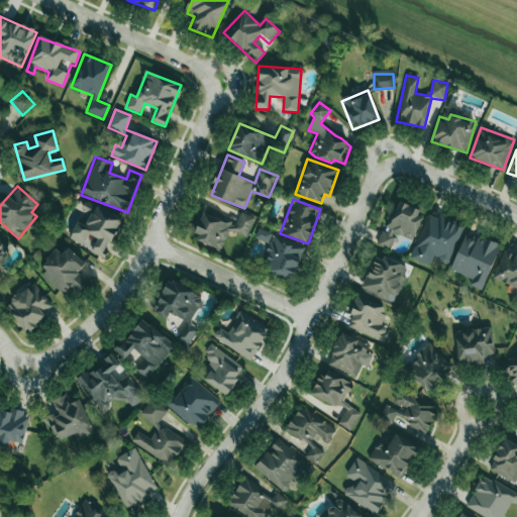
[(69,241),(104,257),(121,218),(85,202),(81,210),(90,214),(85,225),(77,222),(69,241)]
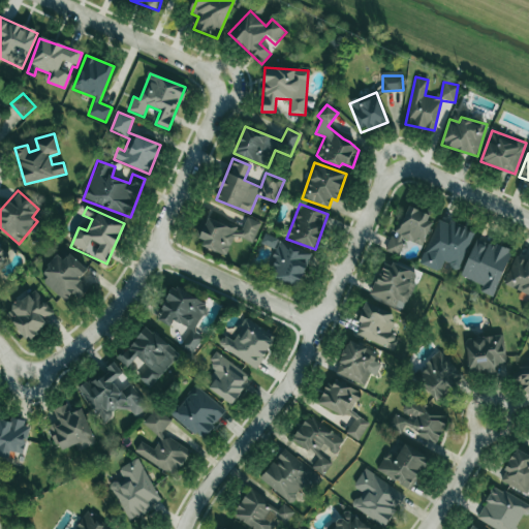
[(384,251),(398,256),(405,240),(423,246),(433,218),(407,208),(396,238),(391,236),(384,251)]
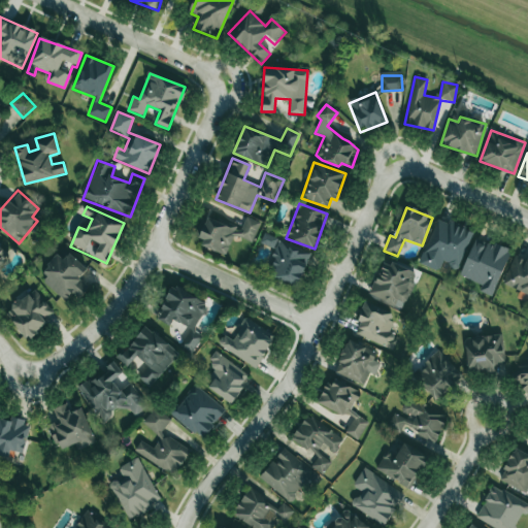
[(260,222),(246,217),(241,229),(207,217),(197,243),(226,255),(233,235),(253,242),(260,222)]
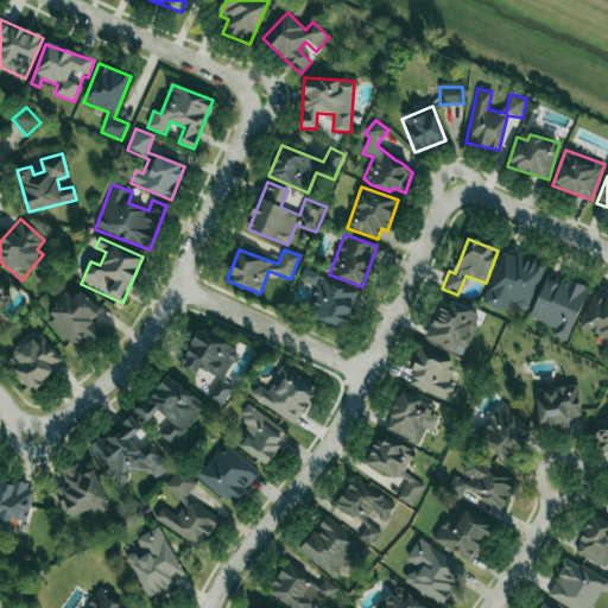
[(482,304),(505,312),(508,303),(527,310),(544,266),(504,251),(482,304)]
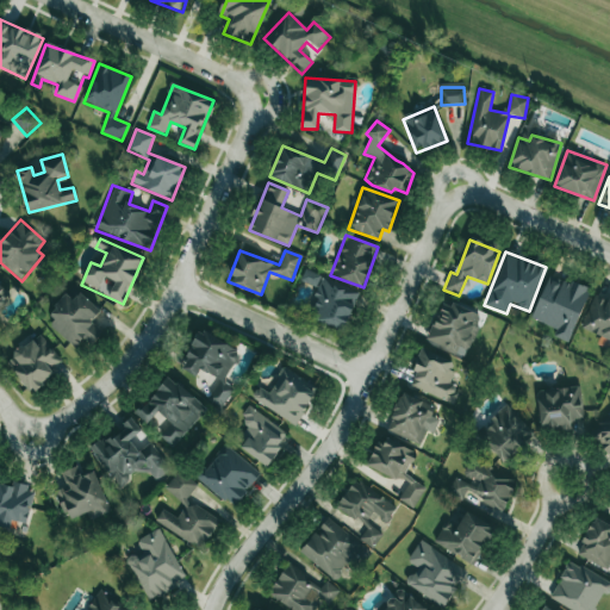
[(300,281),(316,288),(321,275),(305,269),(300,281)]
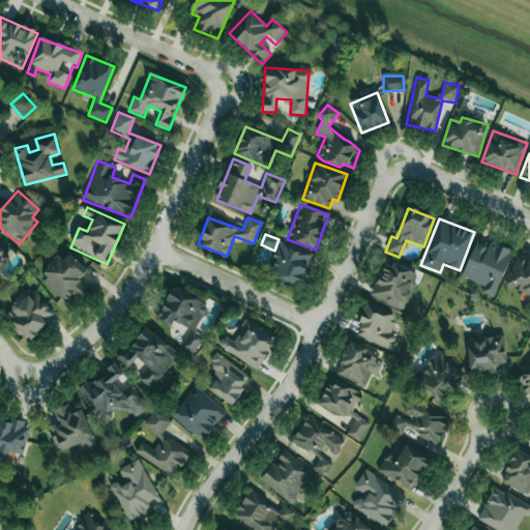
[(494,298),(512,253),(477,238),(462,276),(483,286),(480,293),(494,298)]
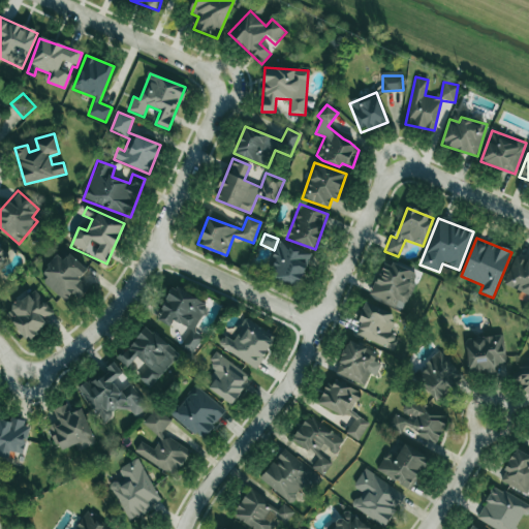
[(268,276),(300,286),(311,252),(279,242),(268,276)]
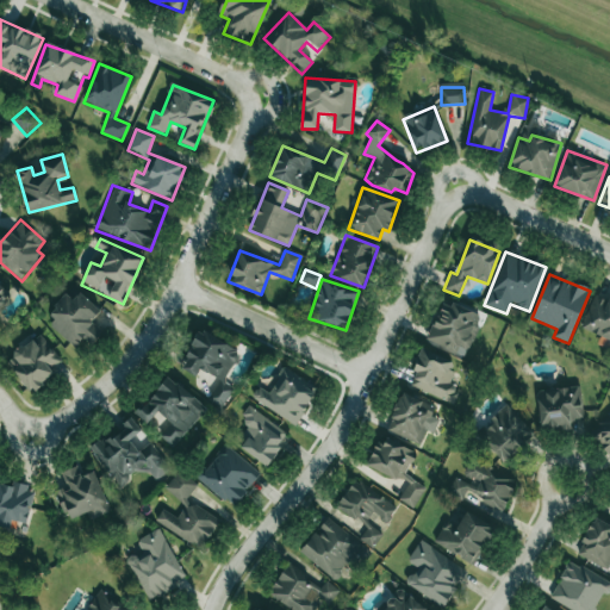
[(75,347),(82,338),(92,346),(103,334),(91,323),(100,312),(80,292),(73,300),(67,294),(44,318),(75,347)]
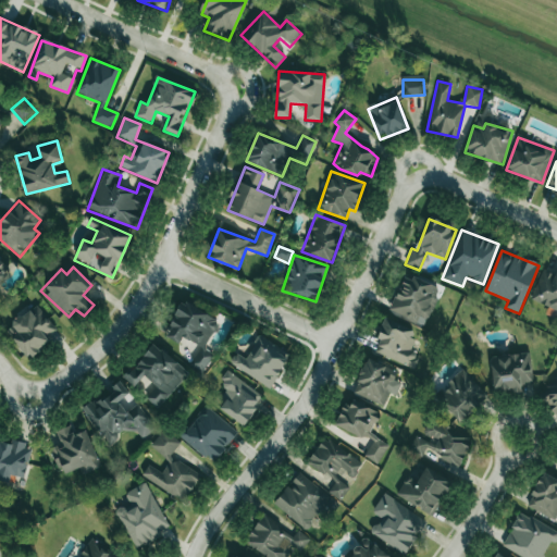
[(530,299),(556,311),(556,273),(544,268),(530,299)]
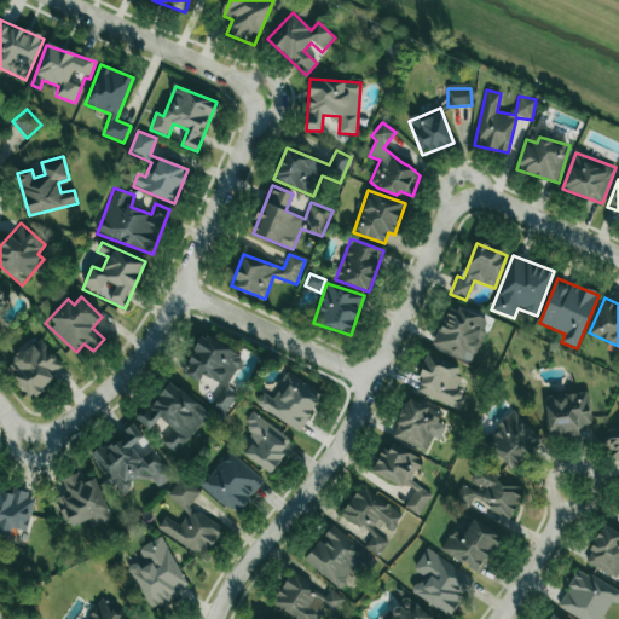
[(450,305),(433,346),(472,362),(489,322),(450,305)]
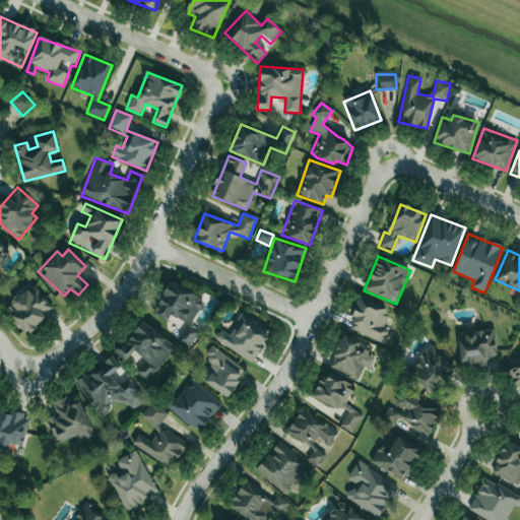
[(204,300),(172,280),(152,313),(167,321),(171,315),(187,324),(177,341),(189,347),(199,331),(189,325),(204,300)]
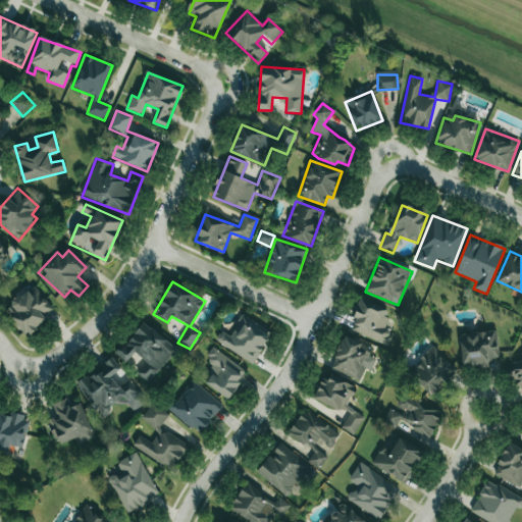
[(5,308),(24,335),(55,314),(36,286),(5,308)]
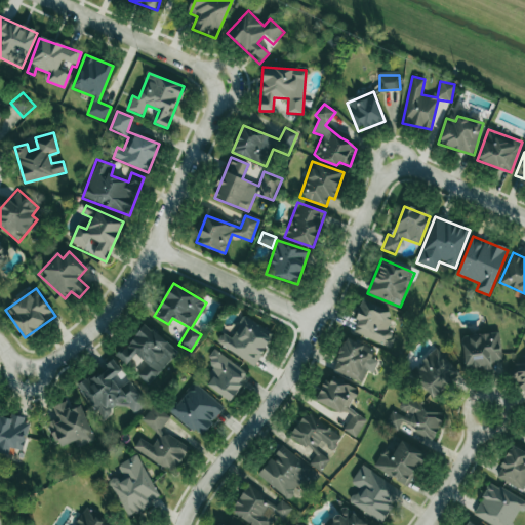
[(392,312),(364,300),(351,332),(391,348),(395,335),(385,331),(392,312)]
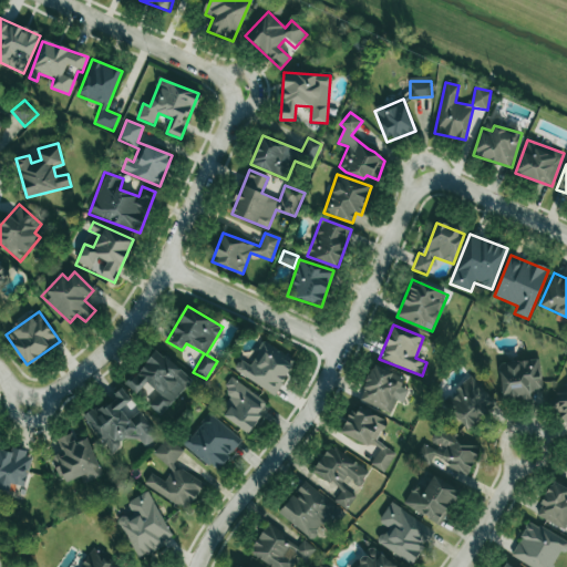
[(295,360),(264,342),(250,366),(239,359),(233,371),(275,394),(295,360)]
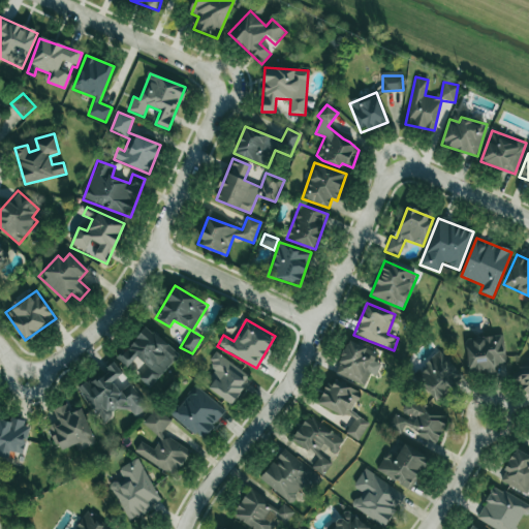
[(149,389),(179,355),(147,327),(118,359),(127,368),(136,356),(148,367),(138,378),(149,389)]
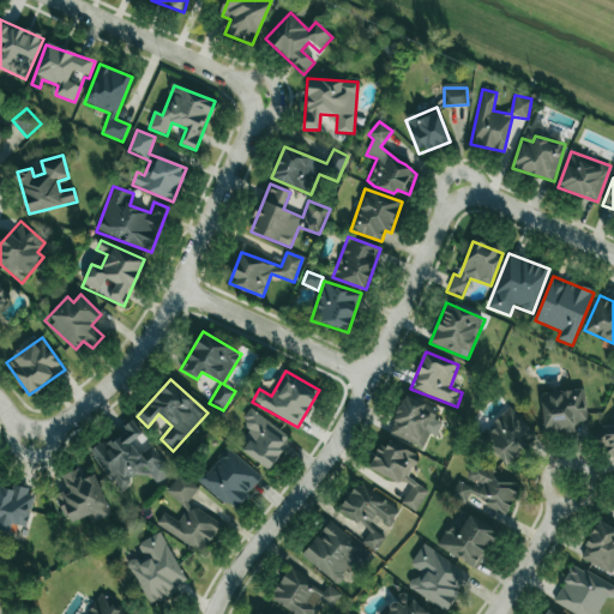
[(543,433),(575,431),(576,441),(585,441),(584,422),(587,422),(584,390),(541,393),(543,433)]
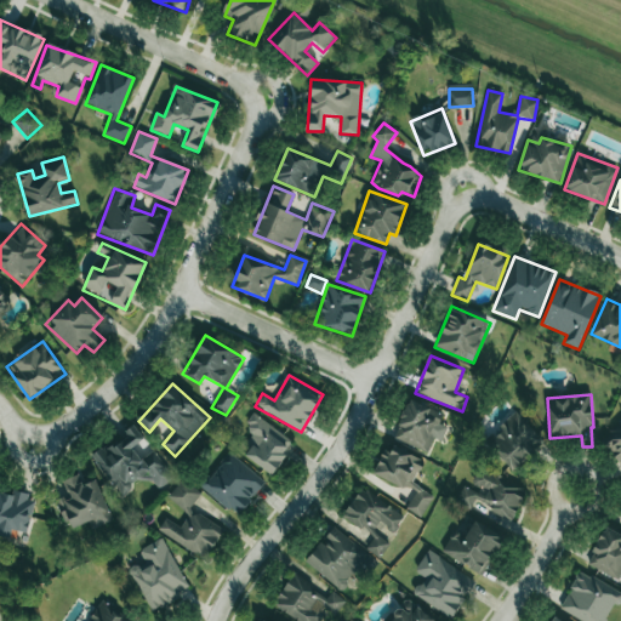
[(443,414),(408,400),(392,439),(428,454),(434,439),(442,442),(446,427),(439,425),(443,414)]
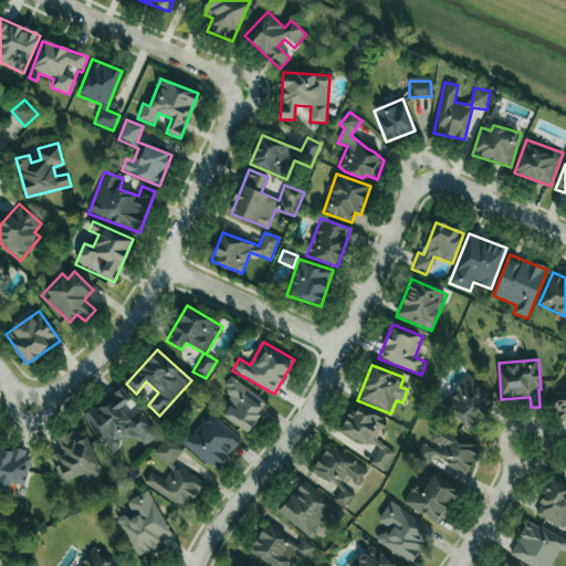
[(495,404),(470,375),(441,401),(467,430),(495,404)]
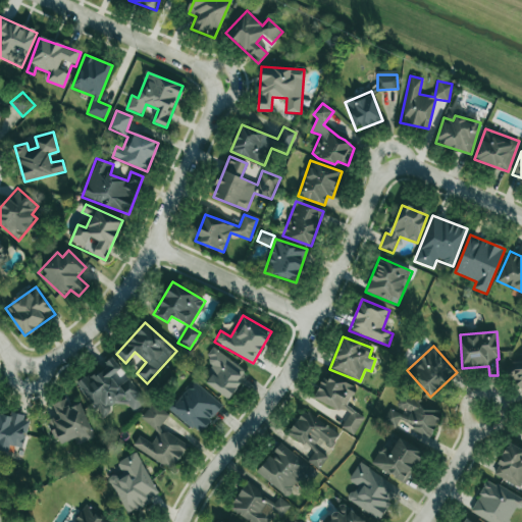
[(205,381),(227,399),(247,372),(212,347),(205,357),(216,366),(205,381)]
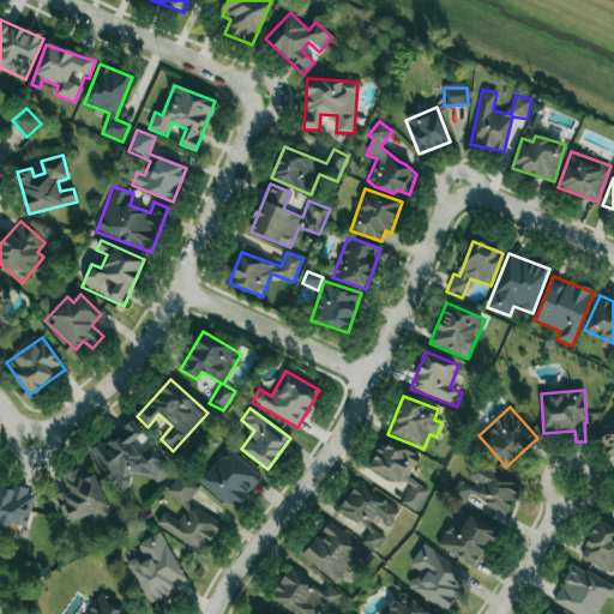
[(613,462),(613,420),(595,433),(613,462)]
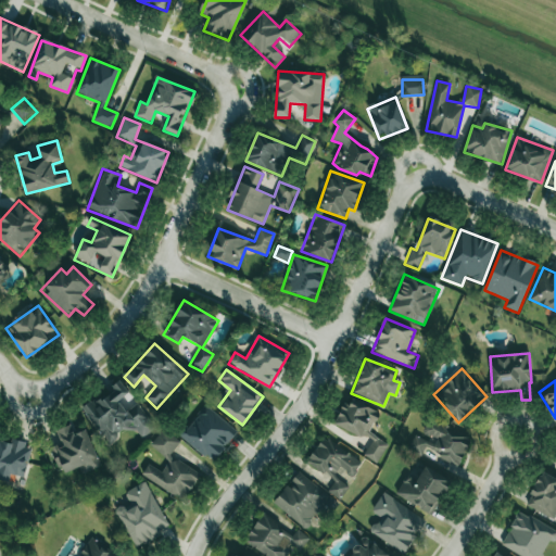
[(83,411),(109,444),(131,426),(142,439),(156,428),(137,403),(128,409),(121,400),(129,393),(119,381),(83,411)]
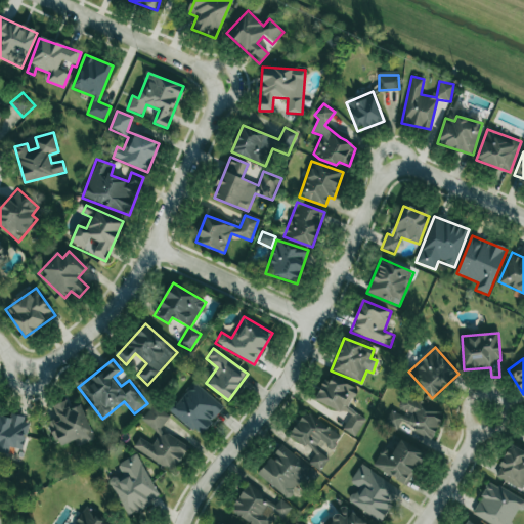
[(315,400),(349,417),(343,430),(355,437),(365,418),(346,408),(356,388),(329,375),(315,400)]
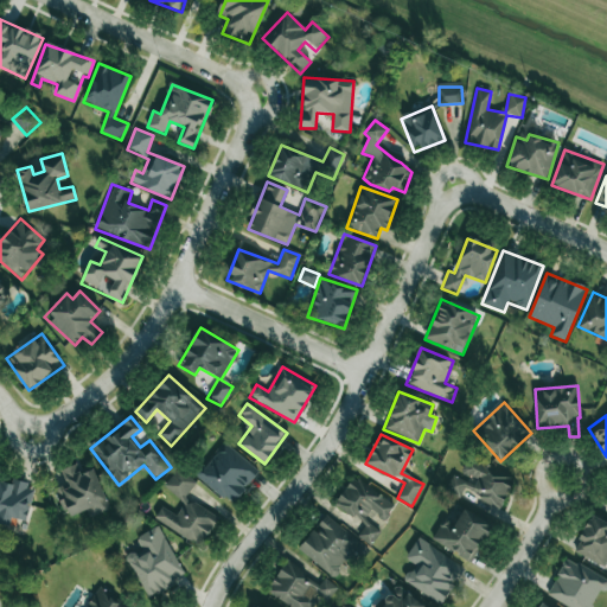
[(197,475),(230,505),(259,473),(225,442),(197,475)]
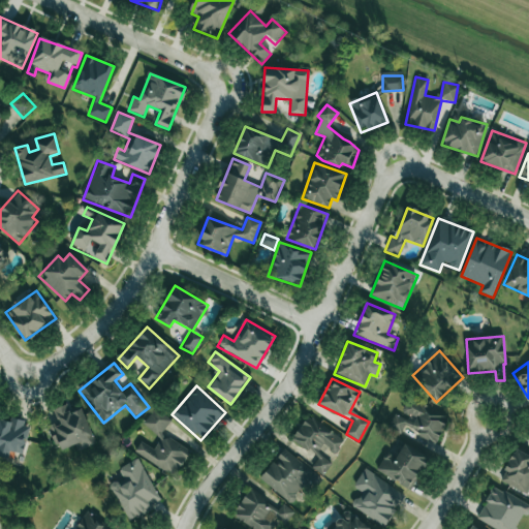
[(435,446),(448,415),(408,398),(401,413),(414,418),(412,423),(394,414),(389,426),(435,446)]
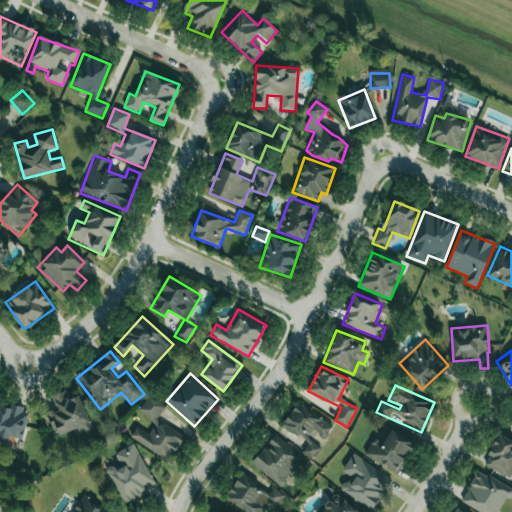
[(51,397),(56,408),(47,412),(56,437),(73,430),(75,437),(92,430),(79,396),(68,400),(65,392),(51,397)]
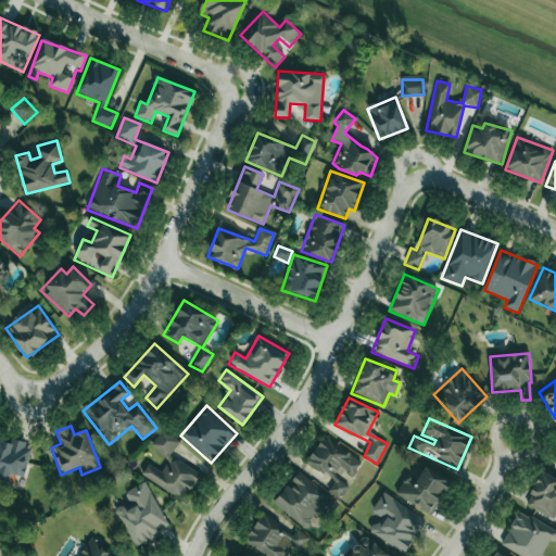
[(141,475),(182,501),(200,475),(171,456),(180,440),(162,429),(150,447),(169,460),(161,472),(148,464),(141,475)]
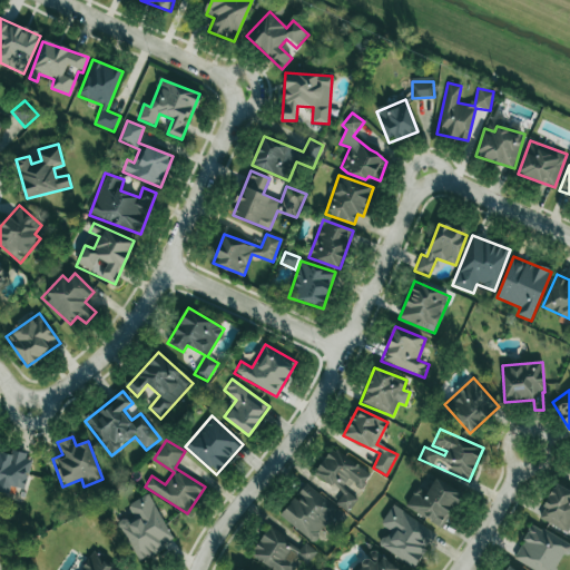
[(371,475),(332,448),(314,473),(343,493),(335,504),(347,512),(357,499),(343,488),(349,480),(361,489),(371,475)]
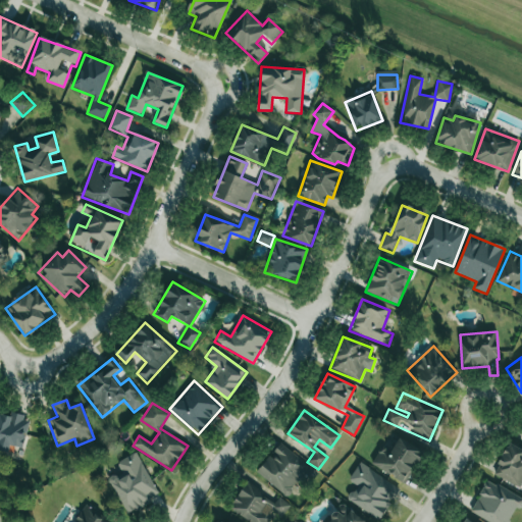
[(0,413),(0,450),(8,453),(10,446),(23,449),(30,418),(10,414),(10,416),(0,413)]
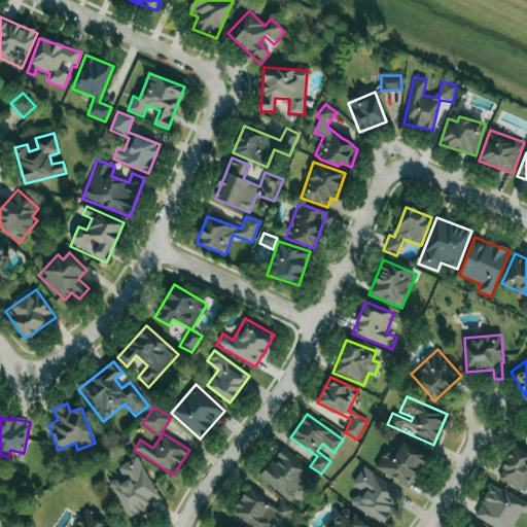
[(428,457),(403,442),(394,456),(386,451),(375,468),(408,489),(428,457)]
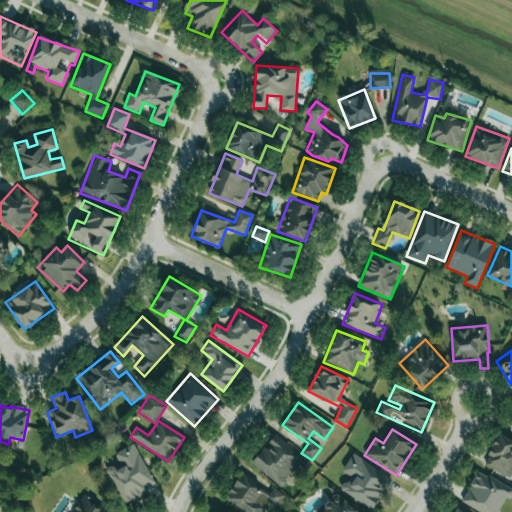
[(251,464),(283,489),(306,460),(275,435),(251,464)]
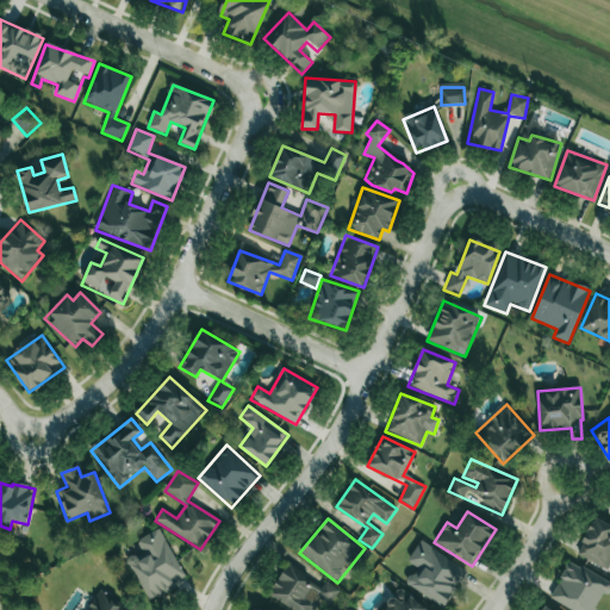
[(609,570),(609,526),(592,518),(577,556),(609,570)]
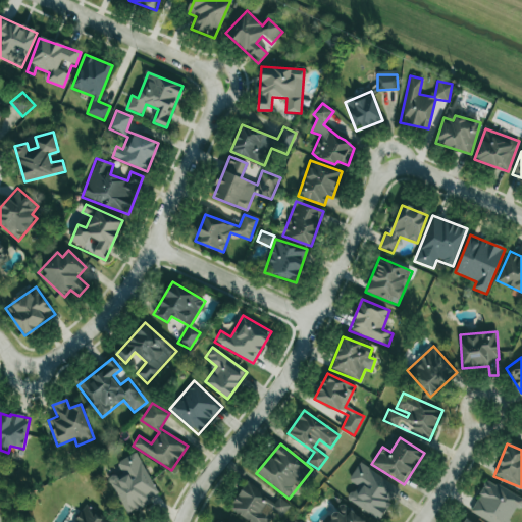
[(159,496),(136,453),(116,462),(121,471),(107,478),(126,513),(159,496)]
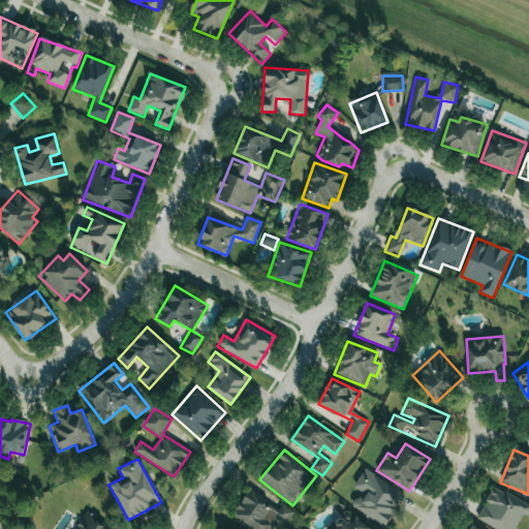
[(384,527),(405,495),(364,468),(352,487),(361,492),(352,506),(384,527)]
